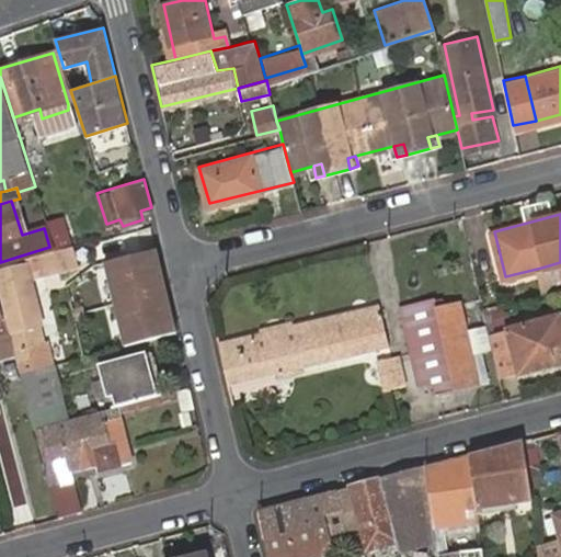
[(58,220),(46,224),(55,249),(66,246),(58,220)]
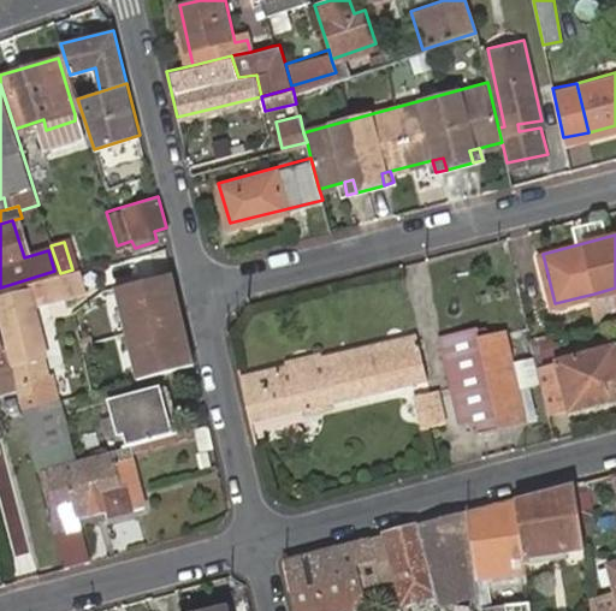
[(72,270),(60,273),(45,278),(49,302),(89,291),(82,267),(72,270)]
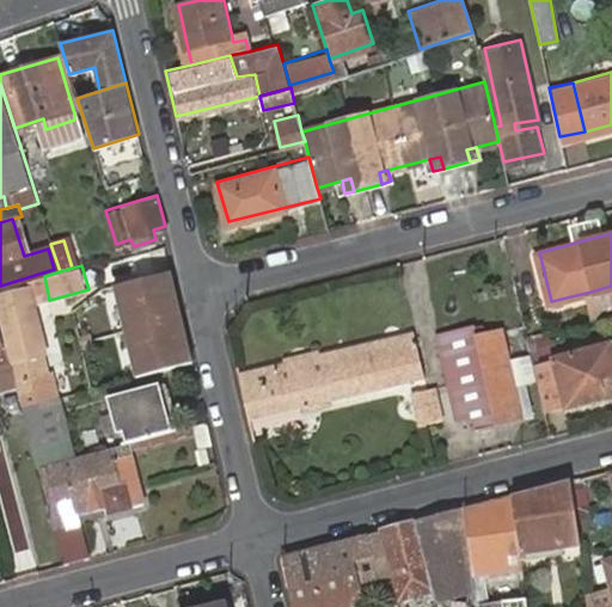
[(169,265),(112,279),(123,324),(179,310),(169,265)]
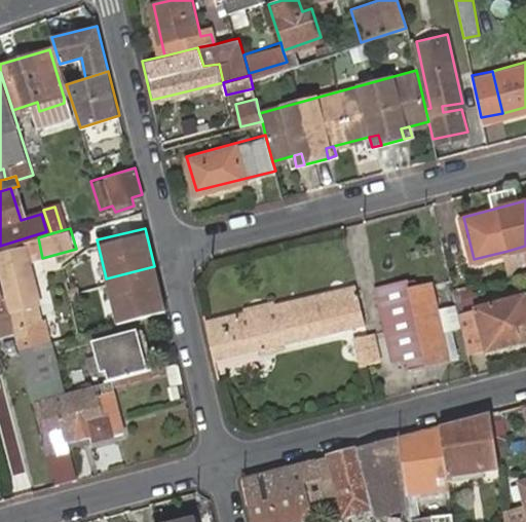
[(525,246),(508,251),(513,272),(525,269),(525,246)]
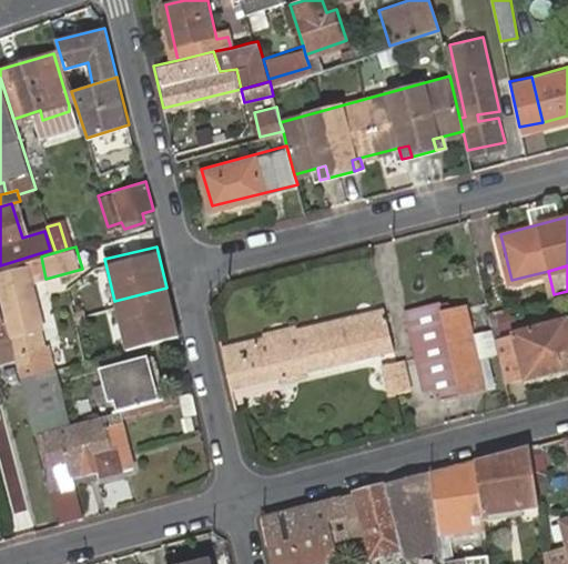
[(17,268),(0,272),(0,308),(14,358),(14,361),(31,356),(30,350),(41,346),(17,268)]
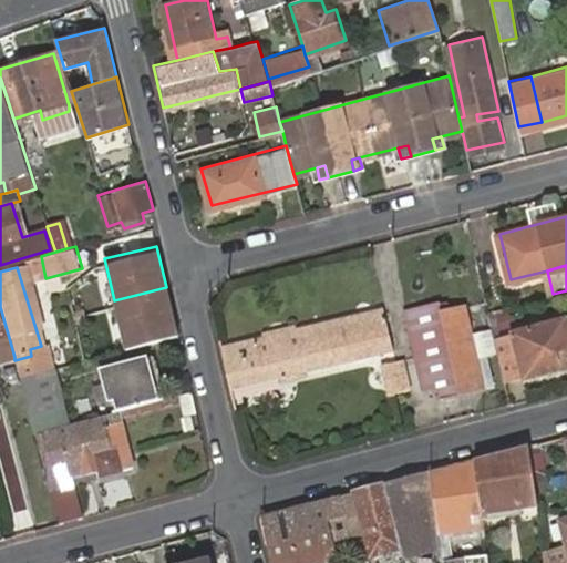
[(166,287),(114,300),(124,343),(176,329),(166,287)]
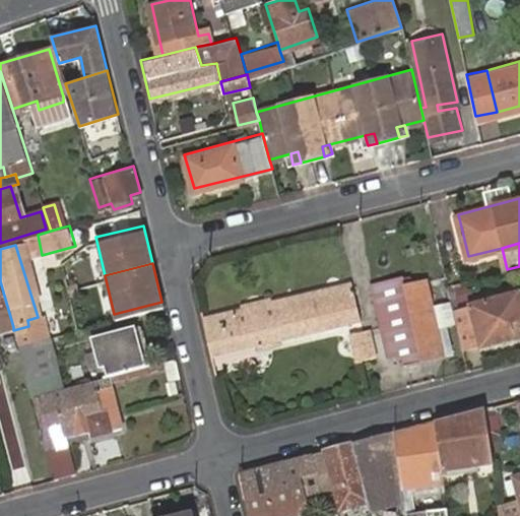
[(209,345),(211,353),(360,320),(349,281),(348,277),(319,283),(320,288),(202,315),(209,345)]
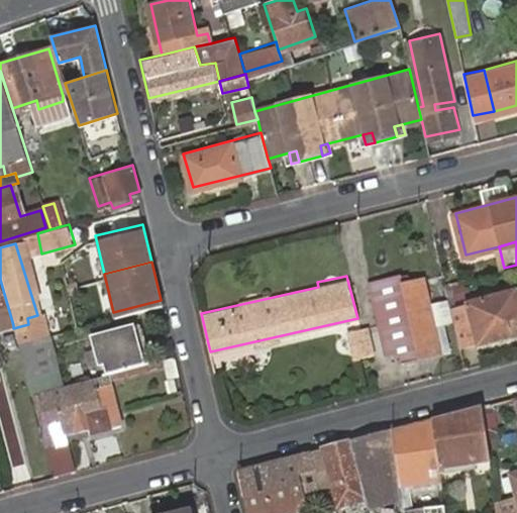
[(0,328),(13,325),(0,280),(0,328)]
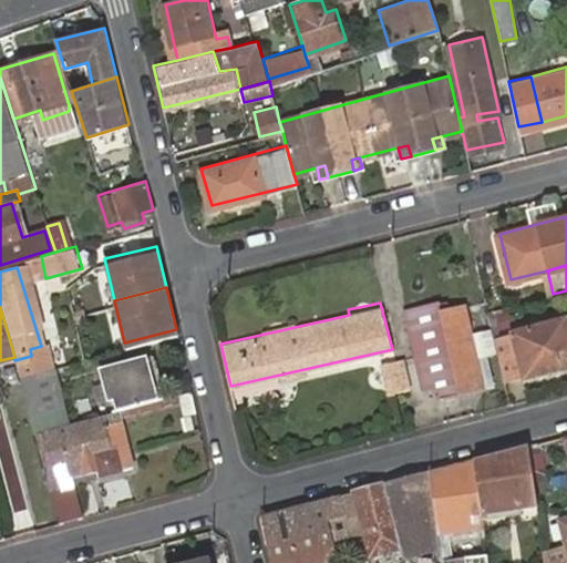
[(484,388),(465,309),(441,315),(440,309),(405,317),(423,392),(436,390),(439,399),(484,388)]
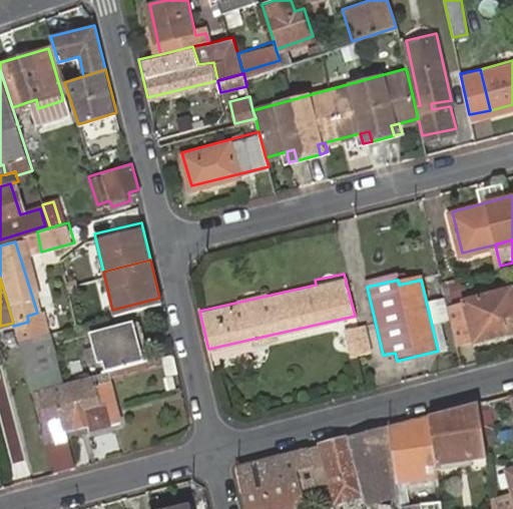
[(512,293),(512,290),(447,305),(456,342),(476,338),(476,340),(507,331),(512,329),(512,293)]
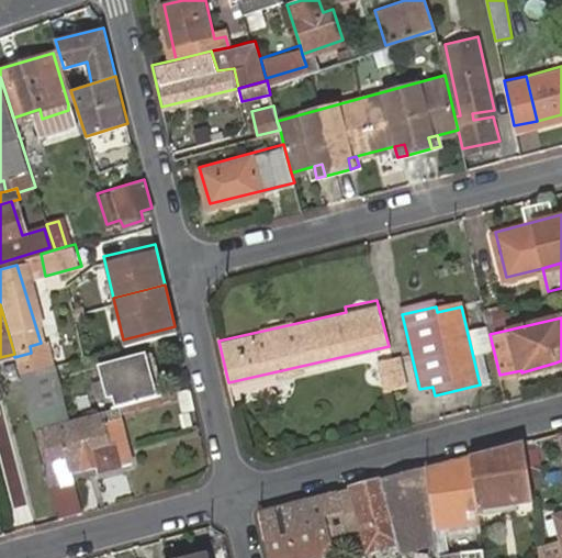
[(41,367),(47,366),(41,343),(30,346),(31,353),(14,357),(19,372),(41,367)]
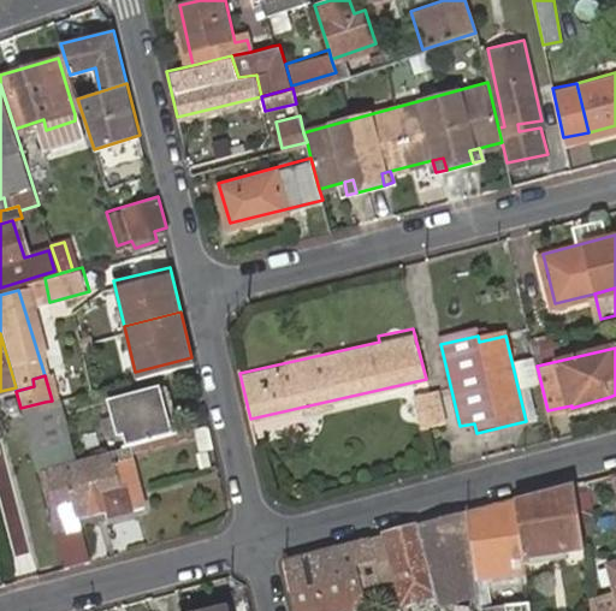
[(107,402),(114,434),(124,431),(128,444),(130,443),(178,431),(165,385),(107,402)]
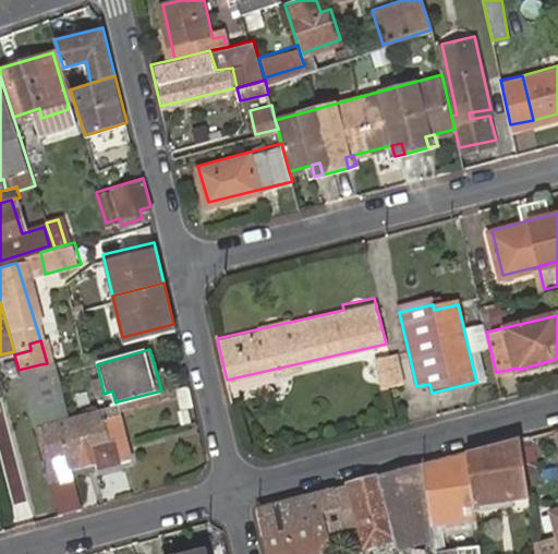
[(376,357),(383,387),(407,383),(400,351),(376,357)]
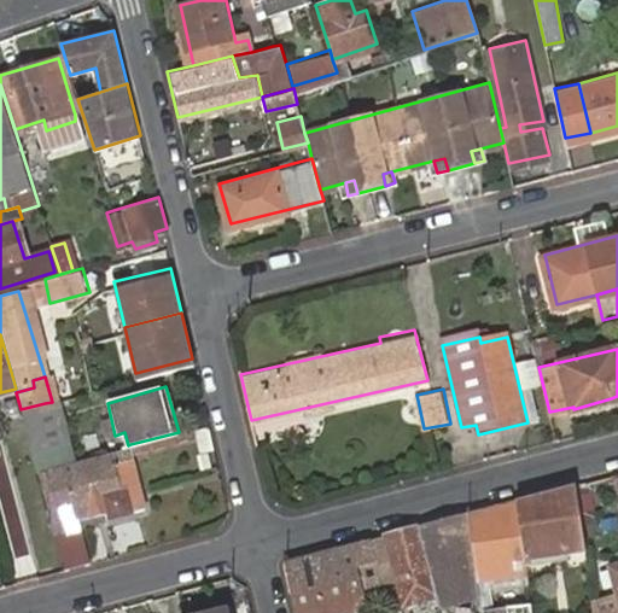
[(76,445),(64,398),(52,402),(45,403),(60,463),(128,445),(124,432),(115,436),(76,445)]
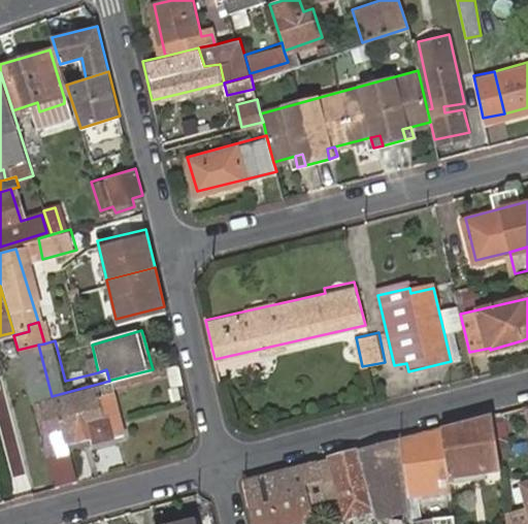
[(52,396),(38,345),(18,350),(32,401),(36,400),(52,396)]
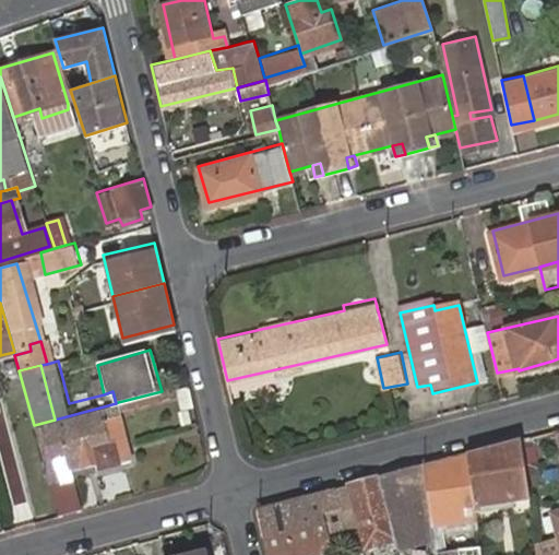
[(58,514),(82,507),(76,488),(71,470),(97,462),(99,468),(121,461),(116,439),(126,437),(118,402),(116,403),(55,420),(38,424),(48,460),(44,461),(58,514)]
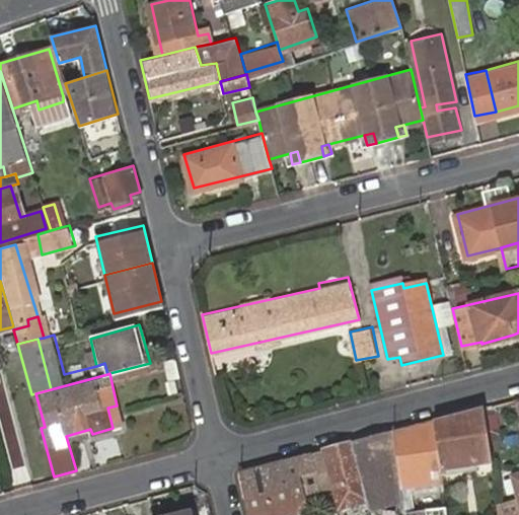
[(107,408),(113,428),(122,426),(117,406),(107,408)]
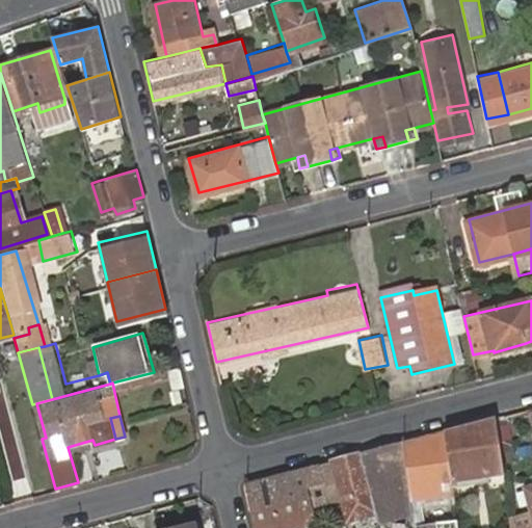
[(452,484),(503,472),(495,417),(445,429),(452,484)]
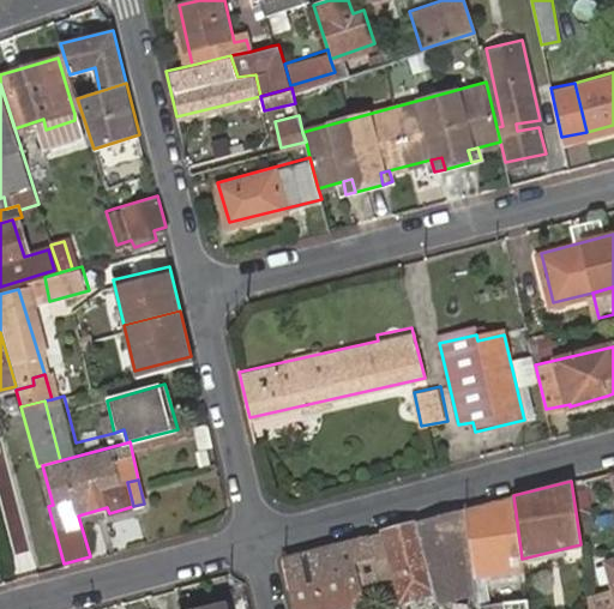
[(513,495),(467,510),(476,576),(524,571),(522,559),(513,495)]
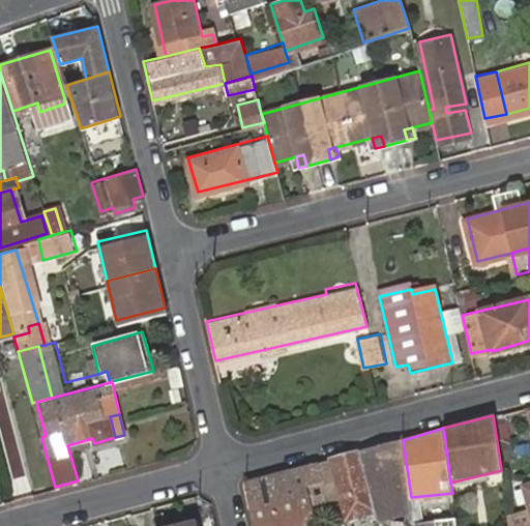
[(377,521),(413,512),(411,497),(403,440),(359,450),(375,510),(377,521)]
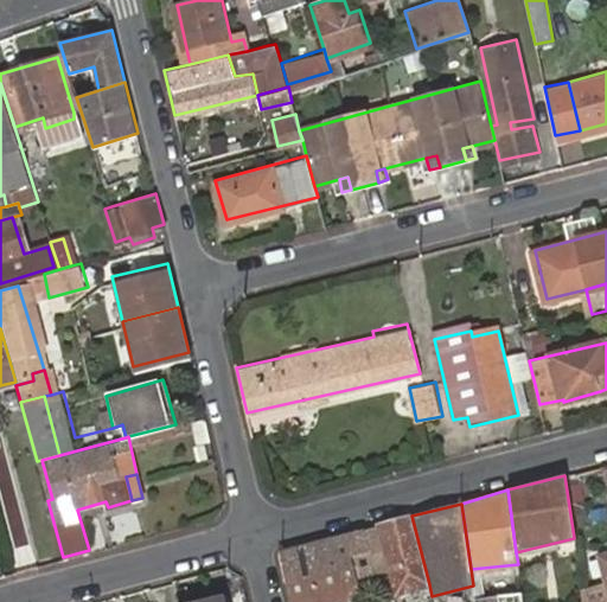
[(397,591),(429,584),(411,516),(379,524),(385,546),(391,572),(397,591)]
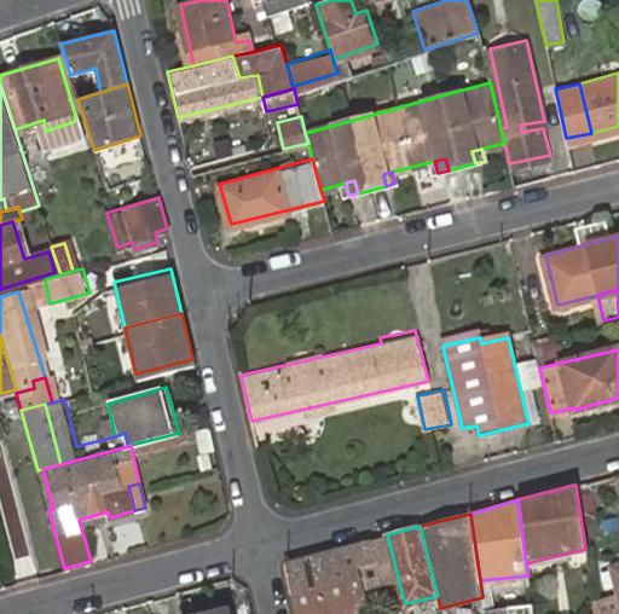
[(285,561),(291,588),(346,574),(348,578),(362,574),(359,567),(393,557),(387,534),(285,561)]
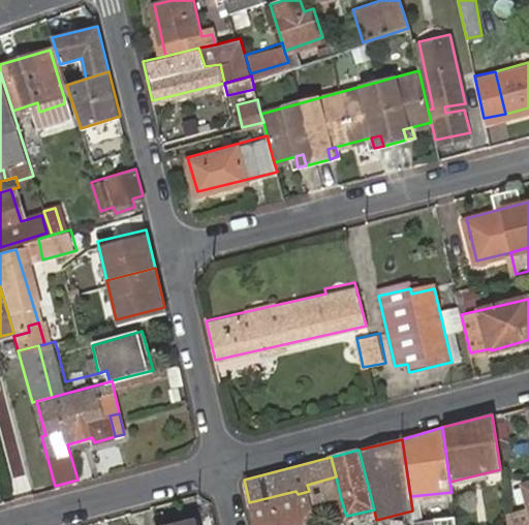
[(528,524),(528,480),(521,482),(524,500),(528,499),(528,516),(528,513),(506,514),(507,524),(528,524)]
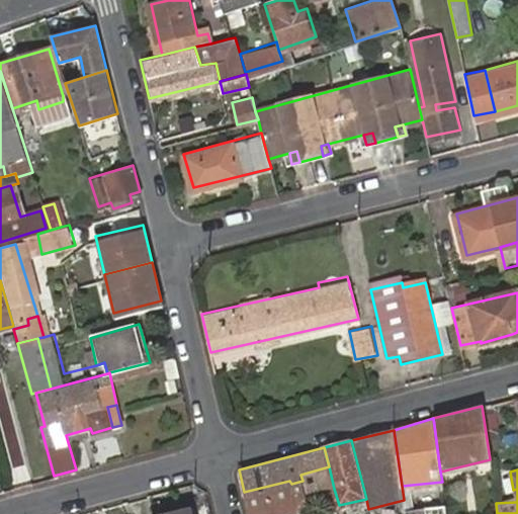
[(244,492),(248,513),(283,513),(307,508),(309,508),(303,481),(291,484),(289,481),(244,492)]
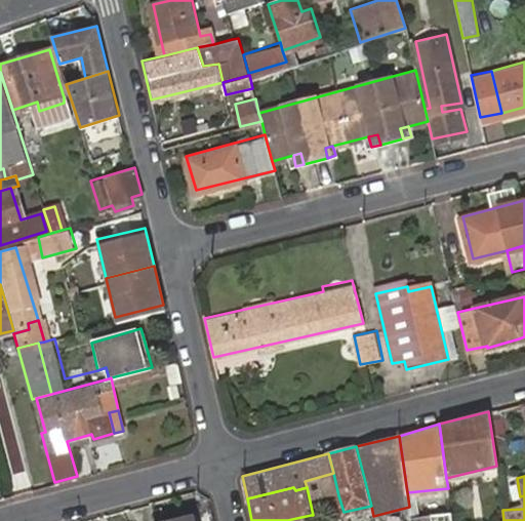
[(427,511),(427,520),(453,520),(453,510),(427,511)]
